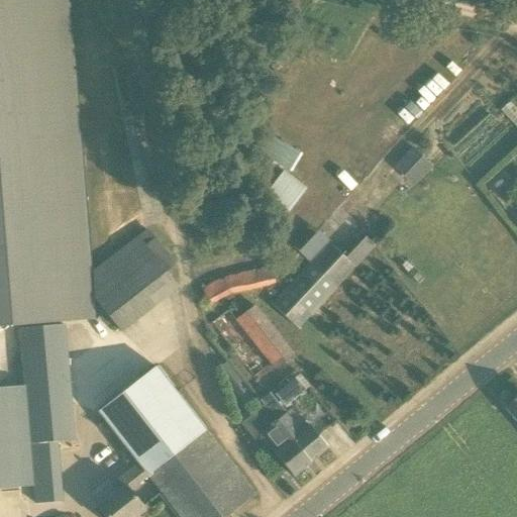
[(66,0),(0,0),(0,327),(92,321),(66,0)]
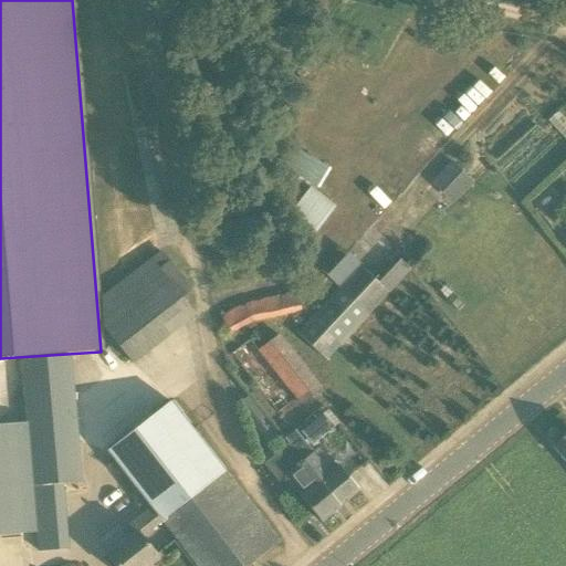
[(317,188),(329,168),(300,149),(286,169),(317,188)]
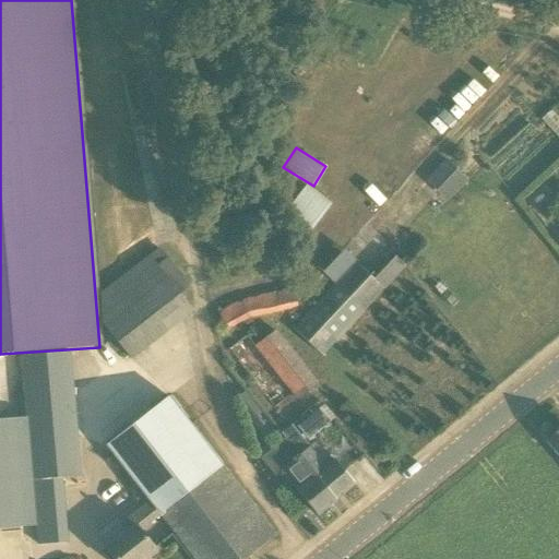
[(451,202),(468,182),(445,162),(428,181),(451,202)]
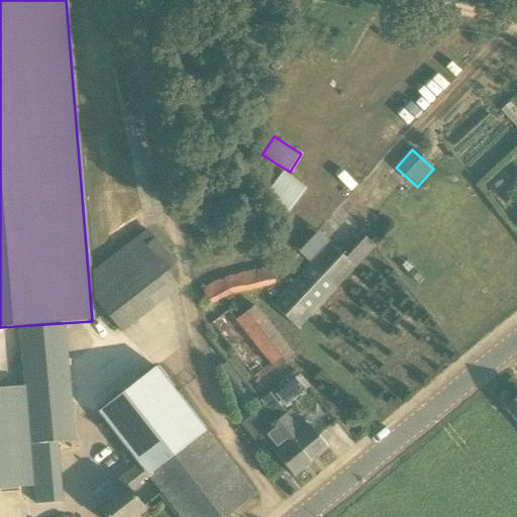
[(290,211),(306,185),(281,170),(265,195),(290,211)]
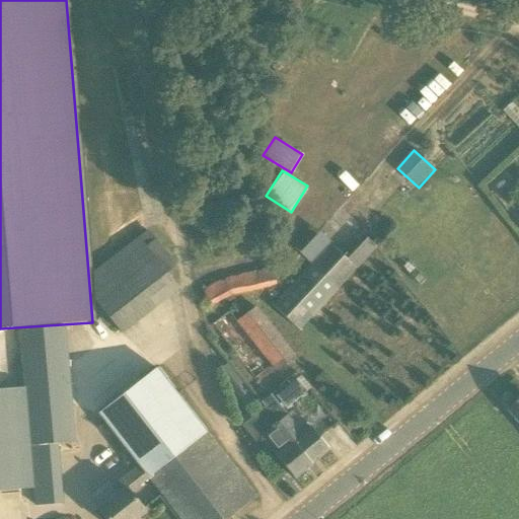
[(310,266),(272,306),(298,330),(356,270),(330,245),(324,251),(313,240),(299,254),(310,266)]
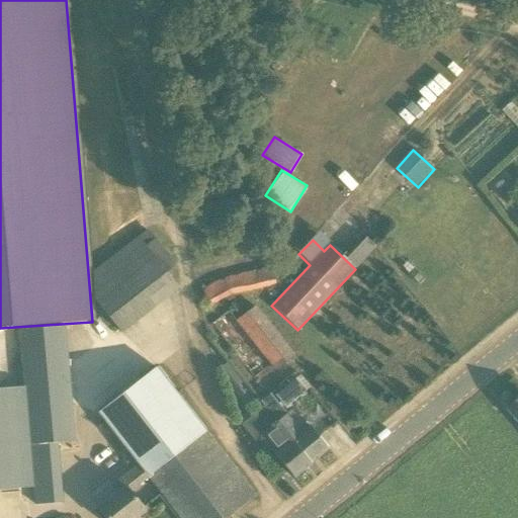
[(220,280),(202,289),(210,303),(231,296),(276,286),(271,268),(229,276),(220,280)]
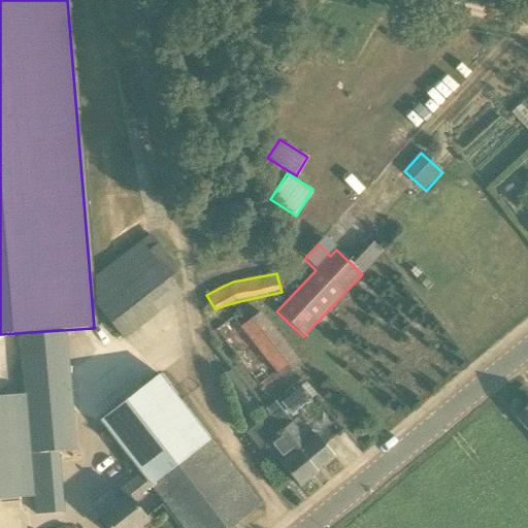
[(282,378),(300,364),(261,312),(242,326),(235,317),(217,330),(260,385),(276,371),(282,378)]
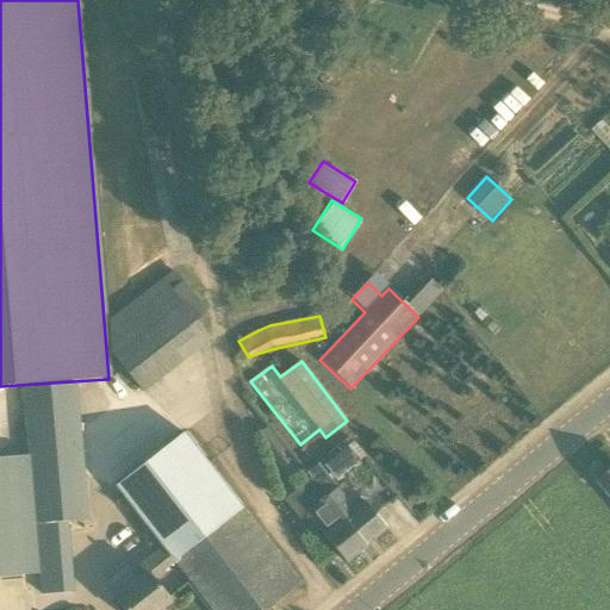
[(85,521),(73,385),(24,390),(29,456),(0,458),(0,577),(38,574),(42,595),(72,592),(66,522),(85,521)]
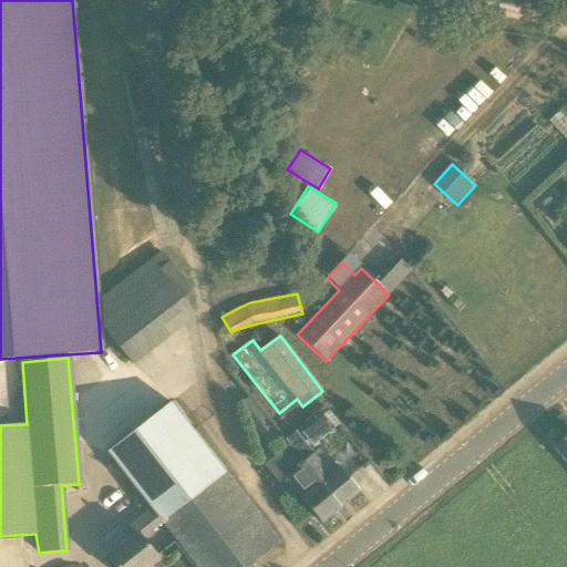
[(272,443),(280,436),(241,388),(235,393),(243,402),(241,403),(272,443)]
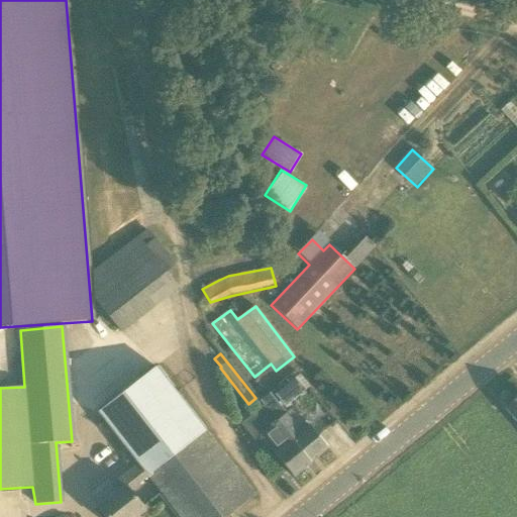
[(206,432),(156,368),(97,413),(137,464),(147,478),(148,477),(206,432)]
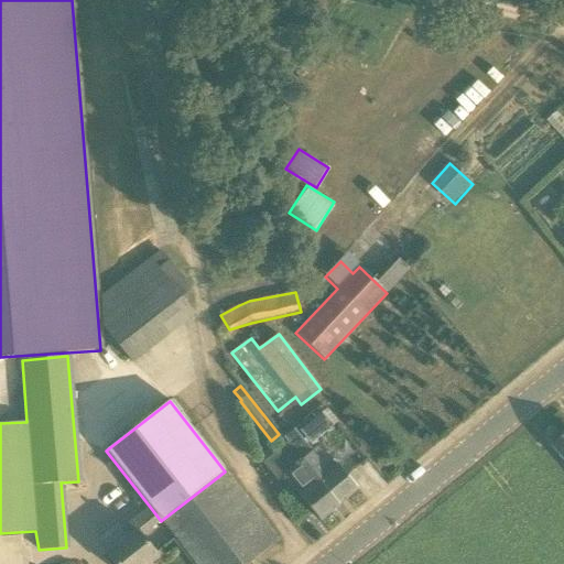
[(333,425),(322,412),(299,431),(310,444),(333,425)]
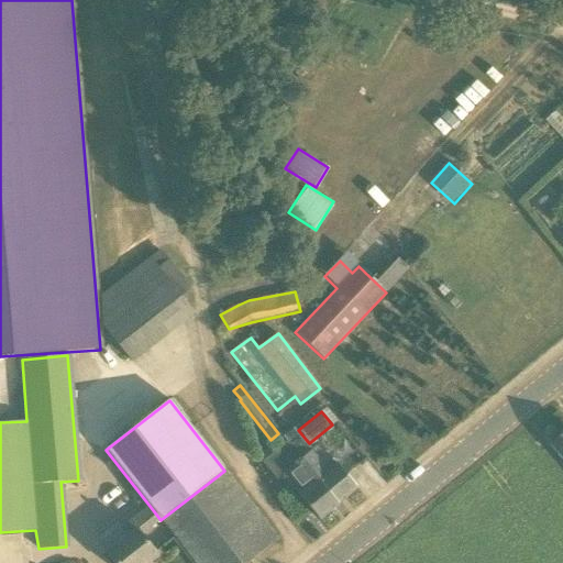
[(293,428),(283,437),(286,442),(338,505),(357,488),(337,463),(328,471),(312,451),(293,428)]
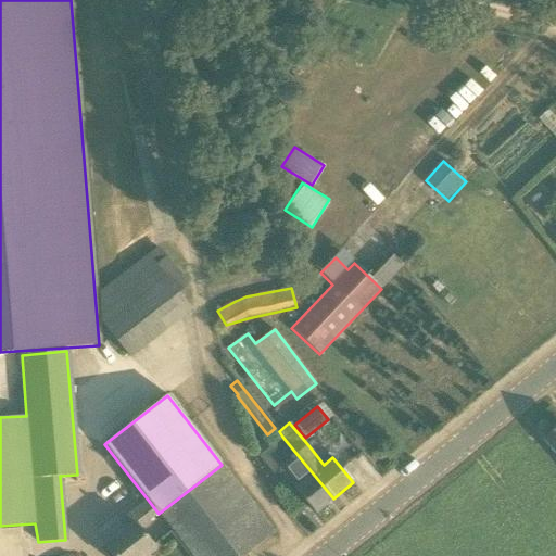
[(555,430),(546,439),(555,451),(555,430)]
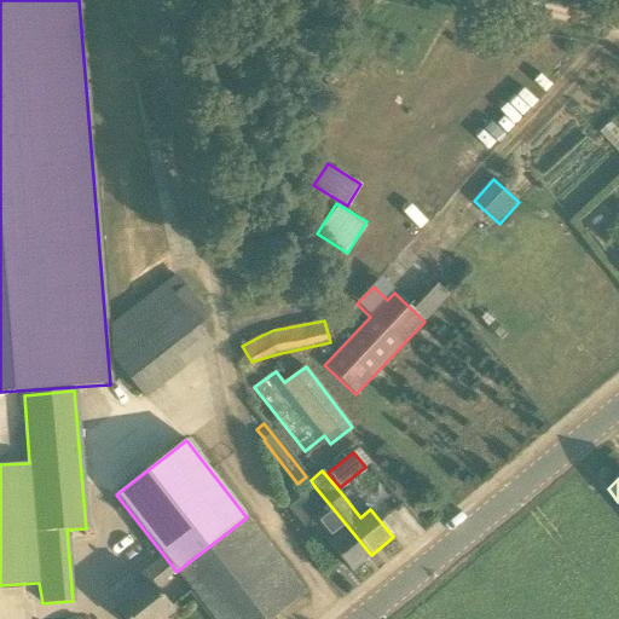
[(351,572),(371,555),(311,480),(308,482),(313,487),(287,508),(304,528),(311,524),(328,544),(351,572)]
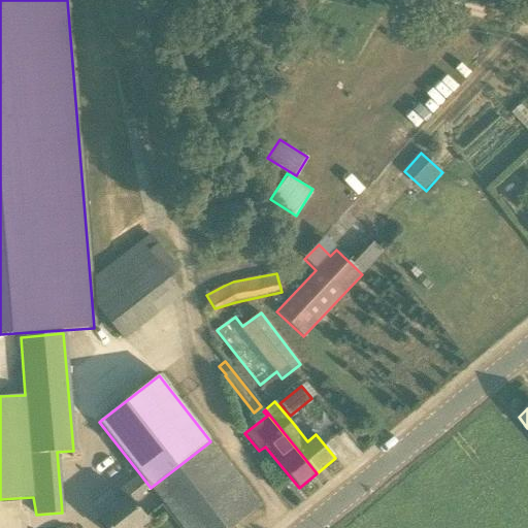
[(210,441),(152,487),(184,527),(232,527),(261,506),(210,441)]
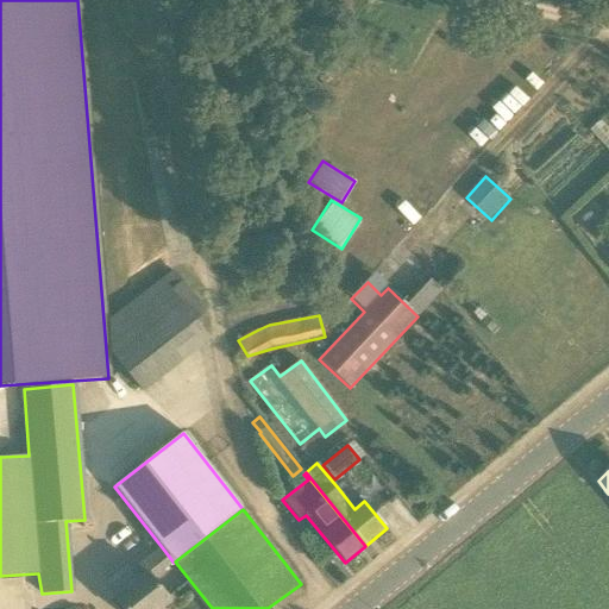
[(159,608),(169,602),(152,579),(174,563),(162,547),(131,572),(137,581),(115,597),(123,608),(159,608)]
